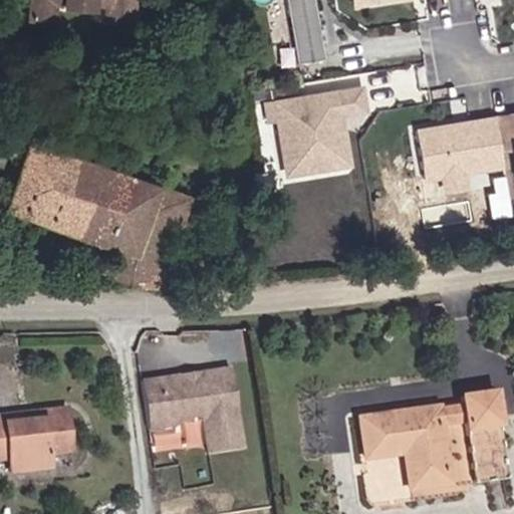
[(104,4),(104,0),(28,0),(28,20),(51,21),(52,6),(63,1),(63,6),(91,8),(91,4),(104,4)]
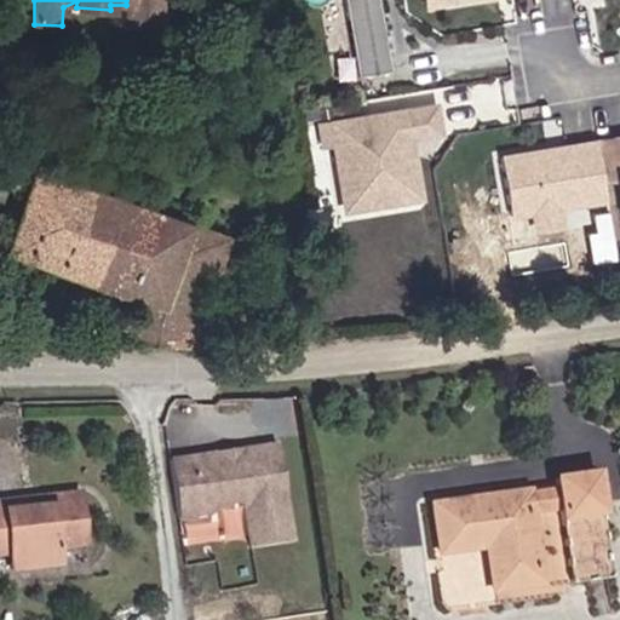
[(160,28),(160,0),(126,0),(126,5),(126,27),(160,28)]
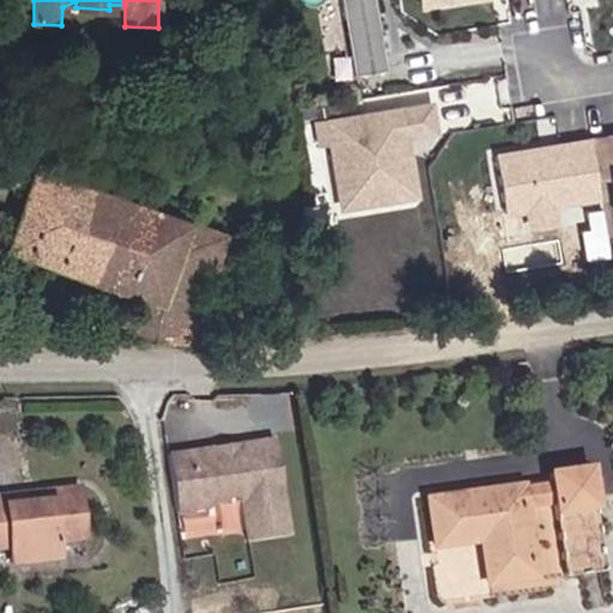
[(386,68),(374,0),(340,0),(353,73),(386,68)]
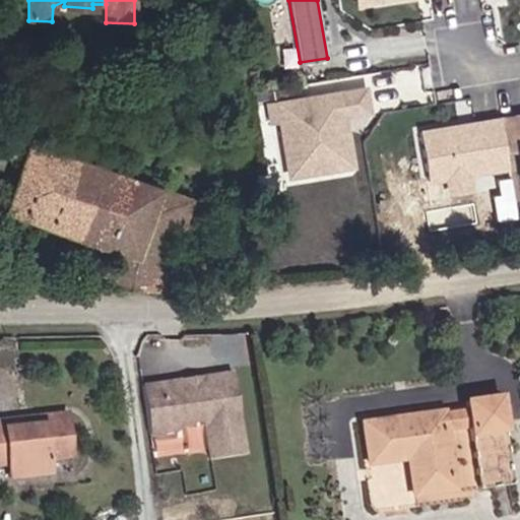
[(341,108),(339,91),(293,99),(296,115),(341,108)]
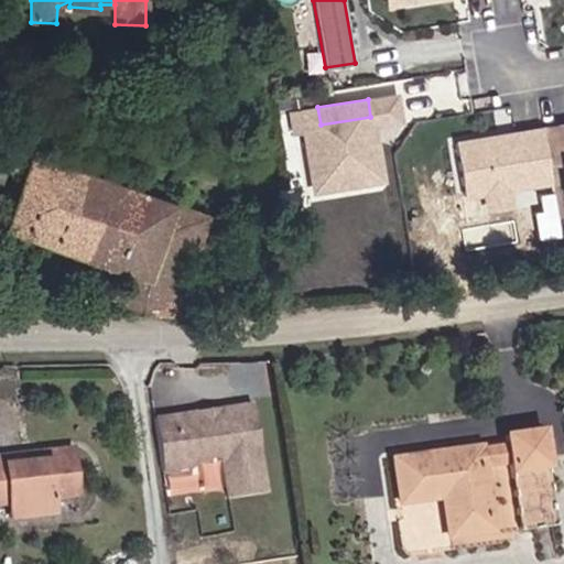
[(380,179),(370,117),(321,125),(317,107),(291,111),(294,130),(303,129),(311,180),(324,188),(380,179)]
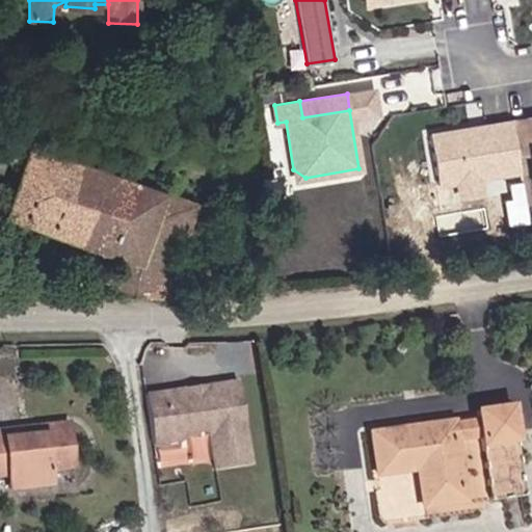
[(531,116),(511,121),(517,154),(531,151),(531,116)]
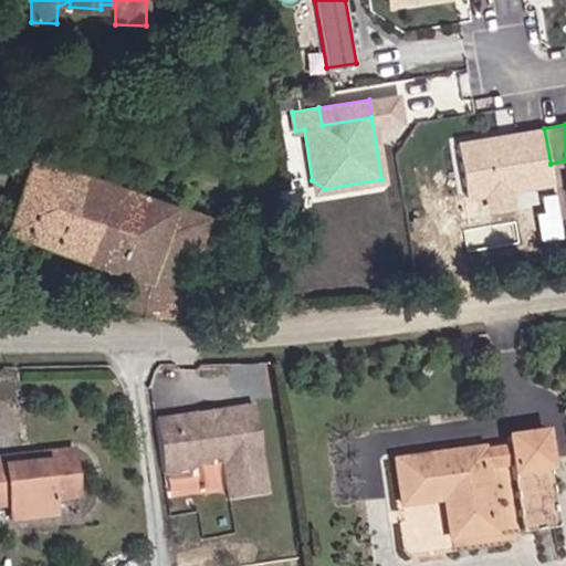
[(544,128),(457,144),(467,196),(554,180),(551,164),(544,128)]
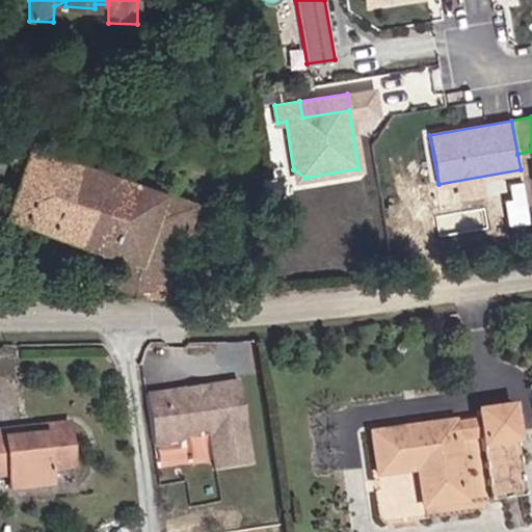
[(166,297),(191,218),(194,205),(187,202),(163,193),(61,158),(28,147),(4,215),(129,259),(117,297),(166,297)]
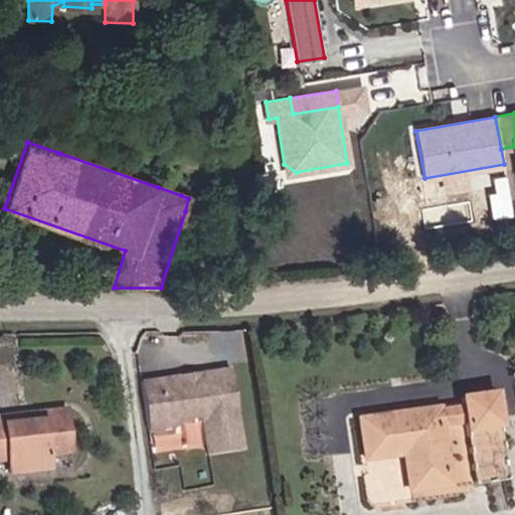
[(237,421),(229,368),(198,372),(195,376),(183,377),(180,375),(140,381),(148,436),(173,432),(178,424),(203,420),(210,425),(237,421)]
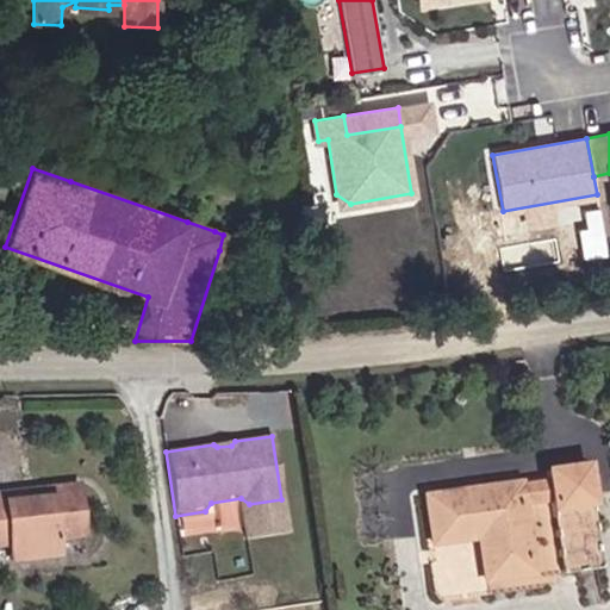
[(599,571),(585,467),(546,473),(547,481),(549,502),(559,576),(599,571)]
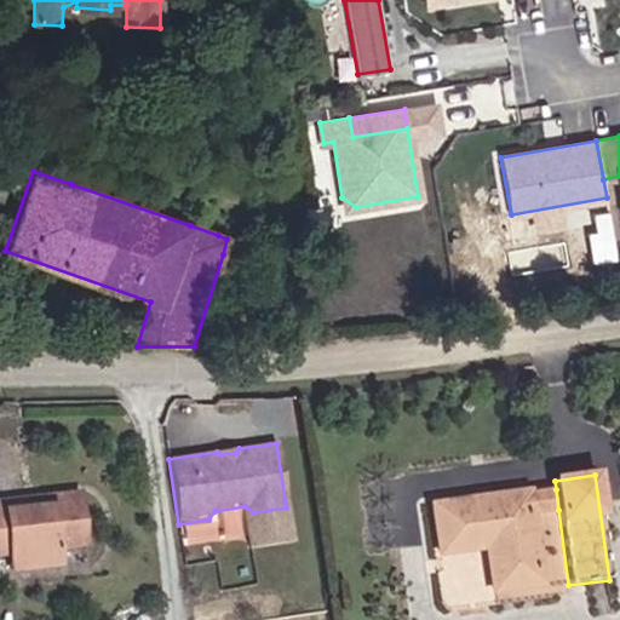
[(558,510),(556,489),(527,493),(529,515),(558,510)]
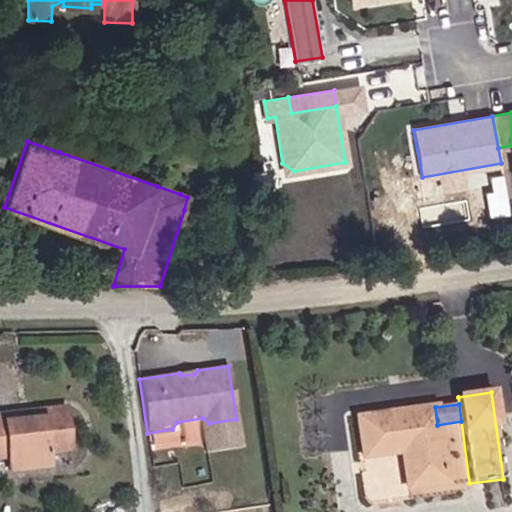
[(445,482),(437,425),(435,407),(357,418),(362,456),(401,451),(406,488),(445,482)]
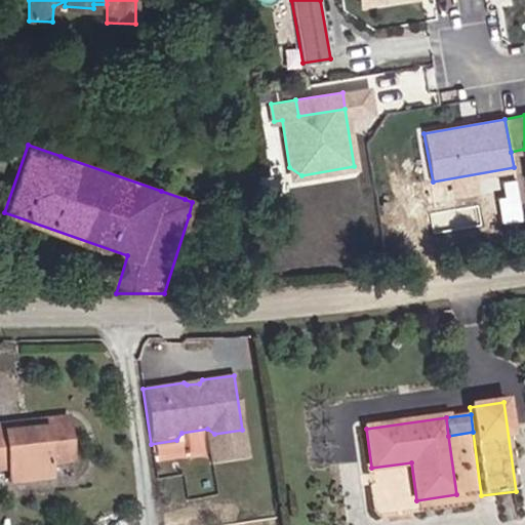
[(71,461),(66,418),(32,421),(33,430),(2,433),(1,426),(0,426),(0,470),(6,470),(8,484),(50,479),(48,463),(71,461)]
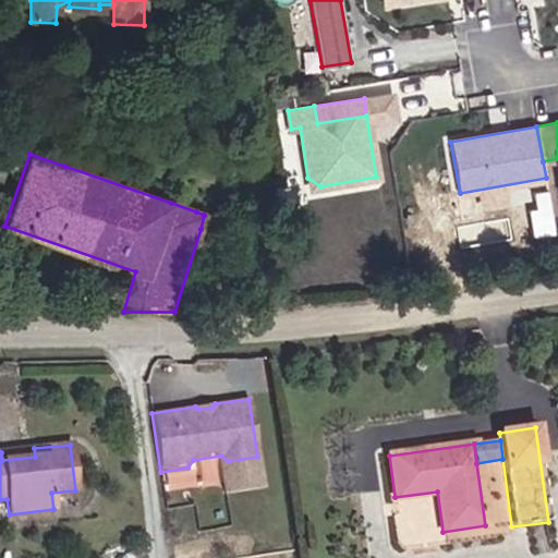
[(35,457),(34,448),(1,452),(2,460),(35,457)]
